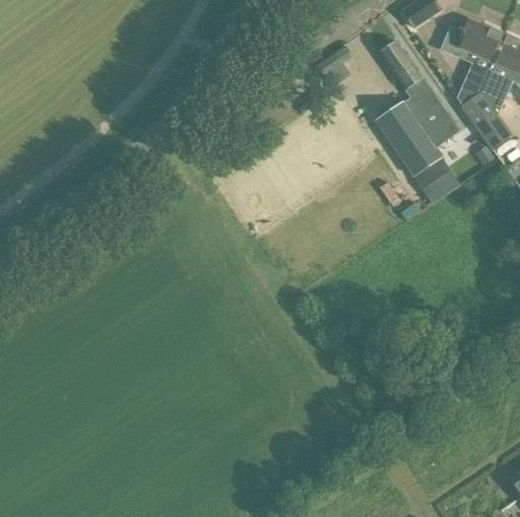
[(416,0),(402,9),(413,26),(441,8),(435,0),(416,0)]
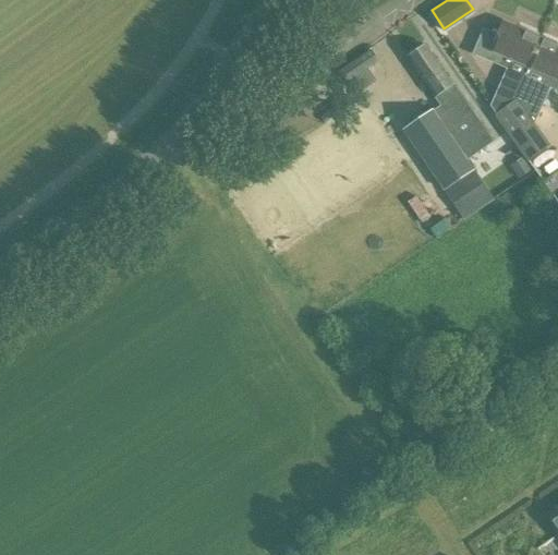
[(502,53),(529,64),(541,35),(502,19),(497,33),(483,26),(472,50),(499,62),(502,53)]
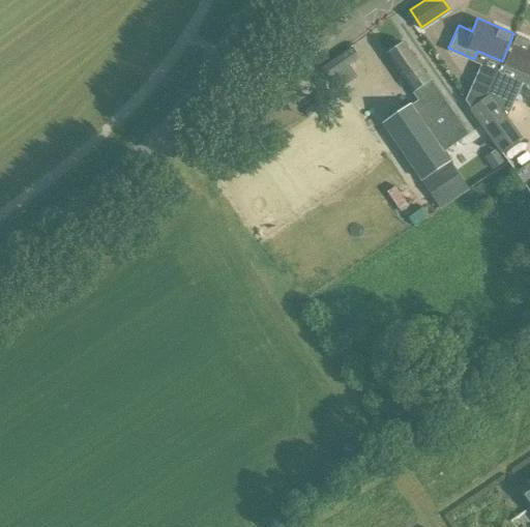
[(522,81),(529,84),(529,40),(513,33),(502,61),(496,74),(507,78),(517,92),(522,81)]
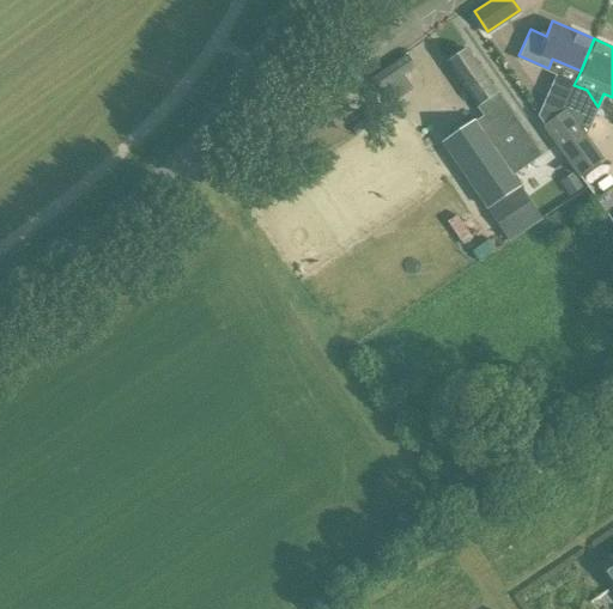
[(475,120),(443,141),(487,206),(486,207),(509,239),(542,217),(520,183),(521,182),(514,172),(542,153),(498,90),(497,91),(466,47),(448,60),(487,119),(479,125),(475,120)]
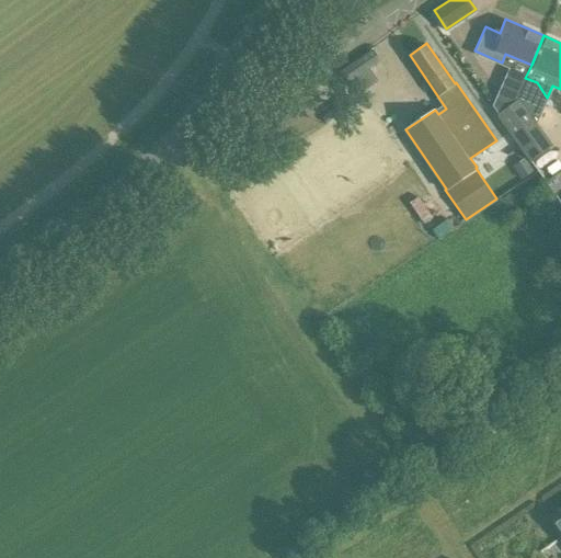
[(348,80),(380,58),(374,48),(341,69),(348,80)]
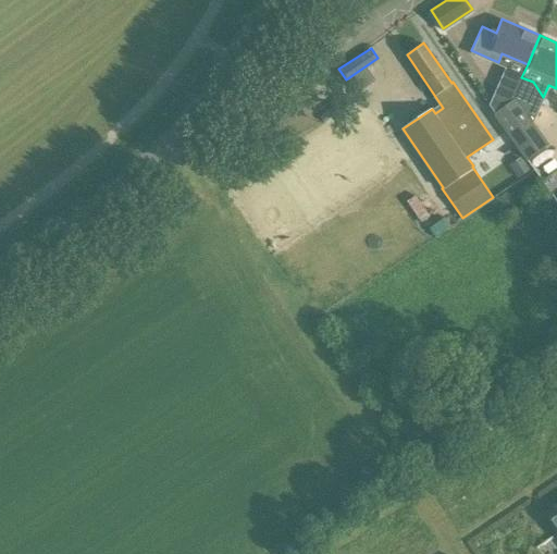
[(510,102),(495,113),(525,156),(546,140),(533,122),(543,97),(533,82),(521,77),(510,102)]
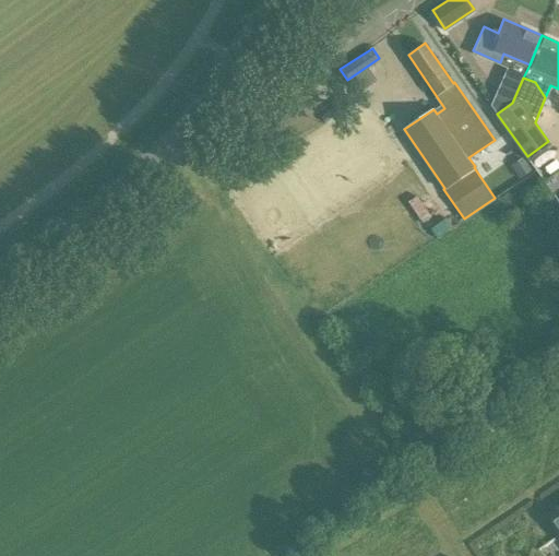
[(520,177),(532,169),(522,156),(511,164),(520,177)]
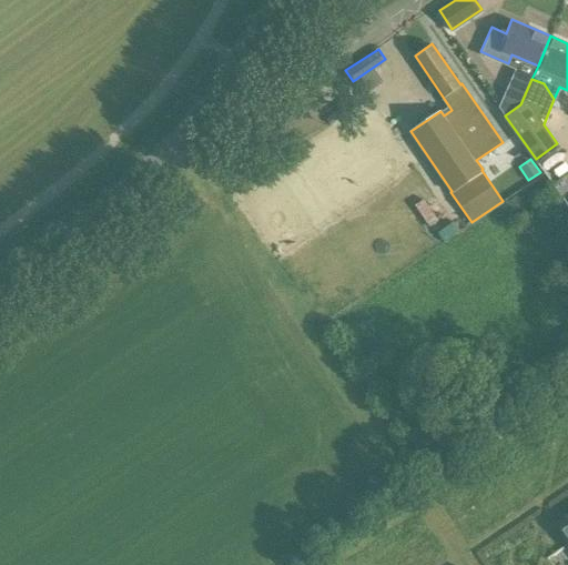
[(567,510),(555,520),(567,538),(567,510)]
